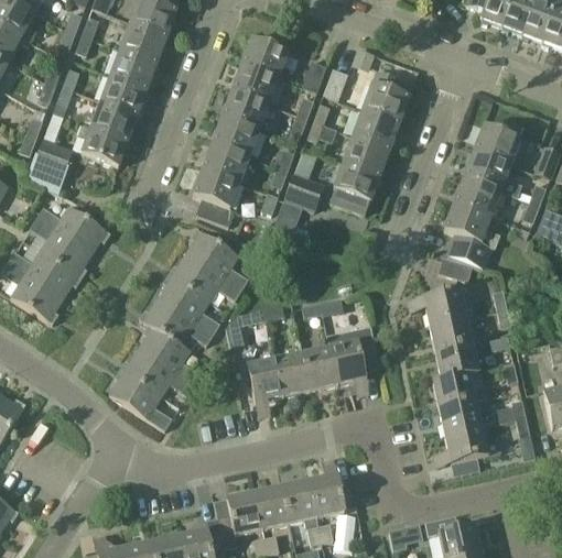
[(0,25),(23,39),(36,13),(11,0),(0,0),(0,25)]
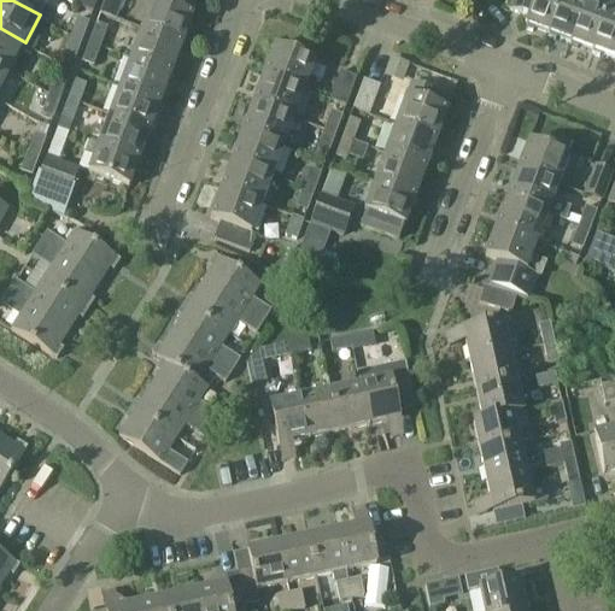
[(56,7),(47,3),(48,0),(12,0),(40,15),(48,19),(56,7)]
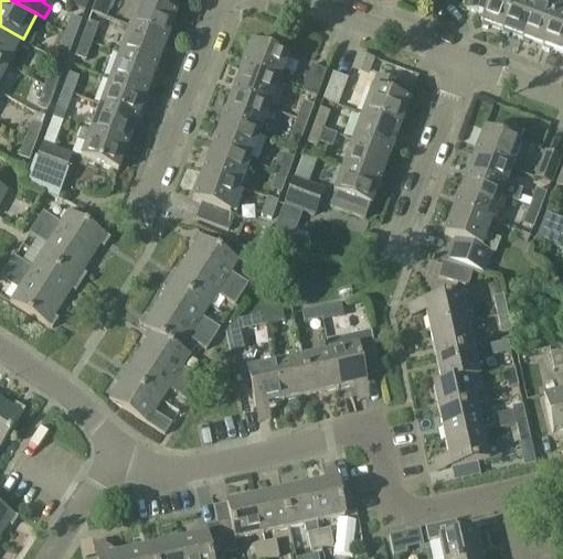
[(105,14),(109,0),(94,0),(91,9),(105,14)]
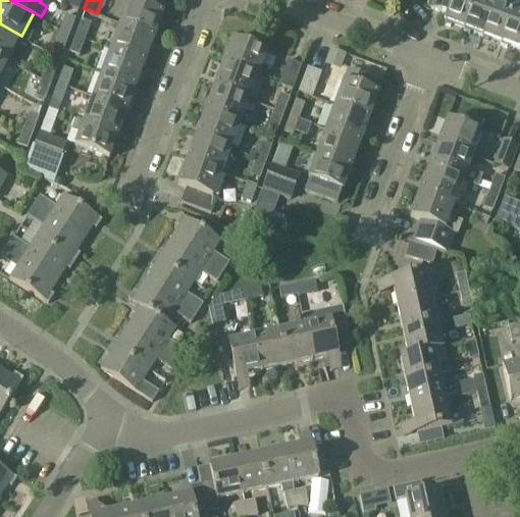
[(121,22),(155,35),(164,11),(160,10),(163,0),(131,0),(121,22)]
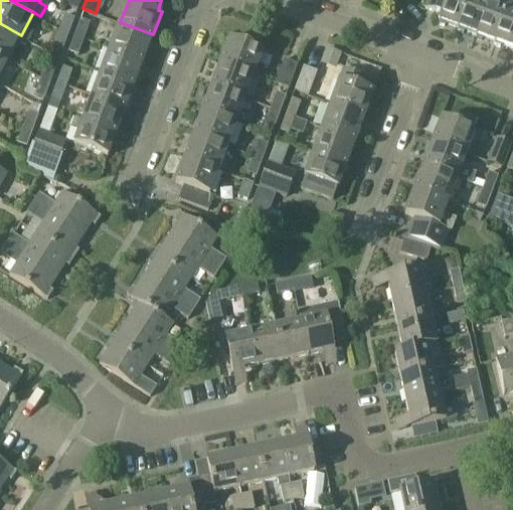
[(425,0),(423,5),(442,12),(439,19),(460,26),(468,0),(425,0)]
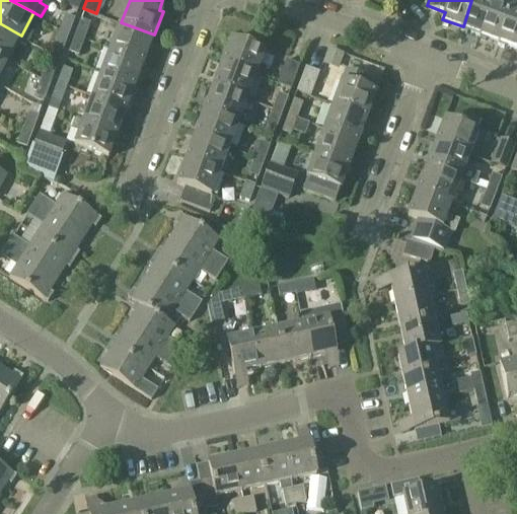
[(482,33),(494,0),(471,0),(463,26),(482,33)]
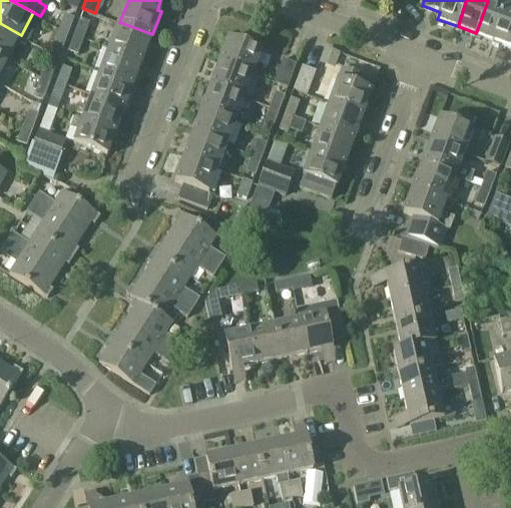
[(494,40),(507,5),(494,0),(488,0),(476,33),(494,40)]
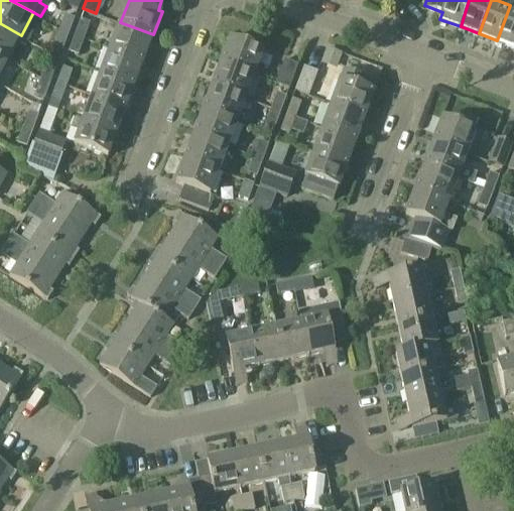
[(513,6),(510,5),(497,40),(513,46),(513,6)]
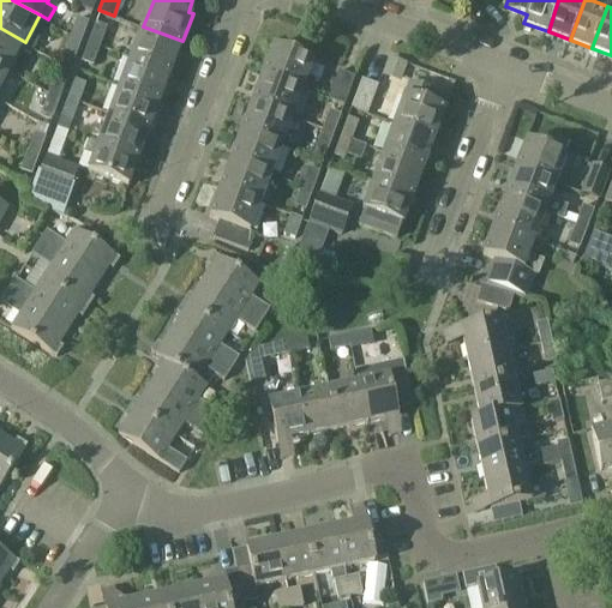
[(73,35),(84,37),(90,18),(78,13),(71,34),(73,35)]
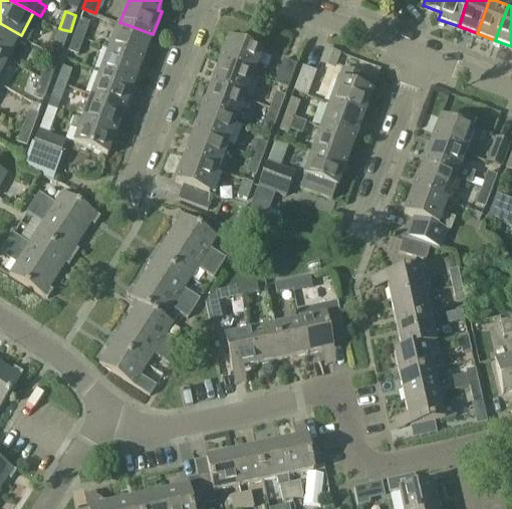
[(73,32),(82,35),(88,18),(80,15),(73,32)]
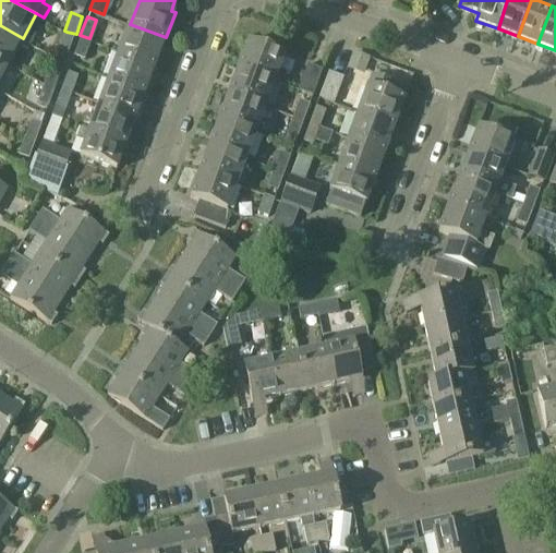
[(156,63),(166,37),(130,24),(120,50),(156,63)]
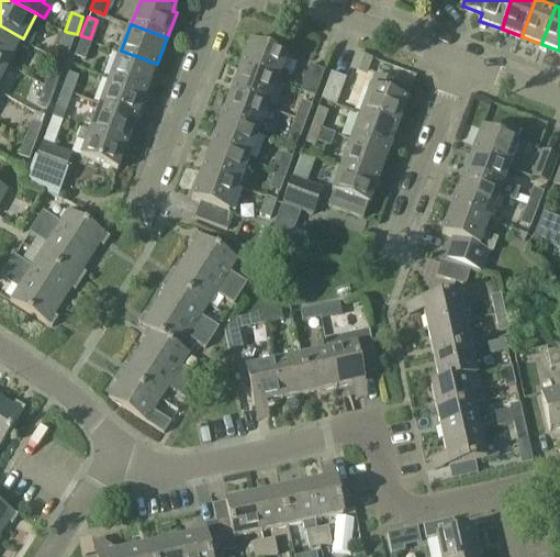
[(0,57),(9,63),(23,39),(0,25),(0,57)]
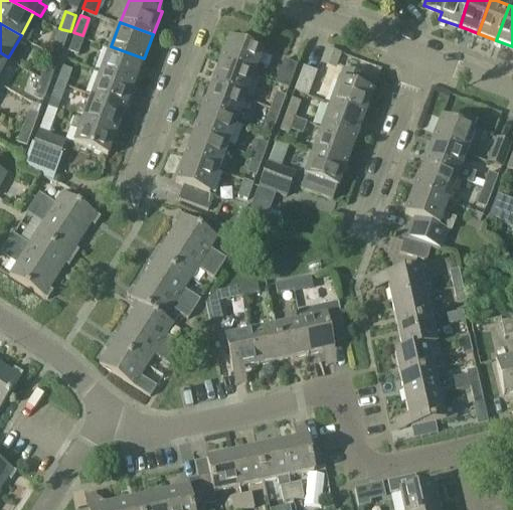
[(64,46),(70,31),(61,29),(59,28),(54,43),(64,46)]
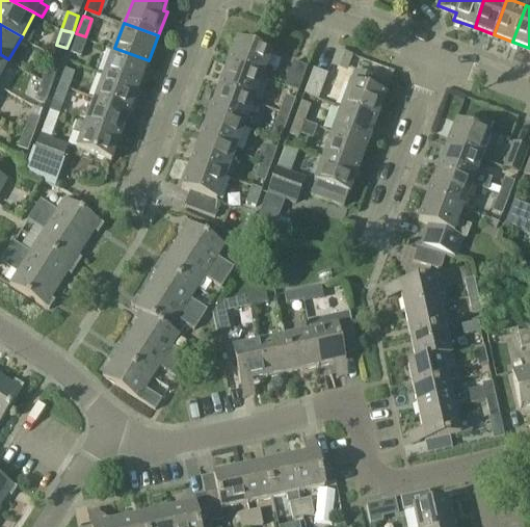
[(86,36),(85,36),(76,33),(70,49),(80,53),(86,36)]
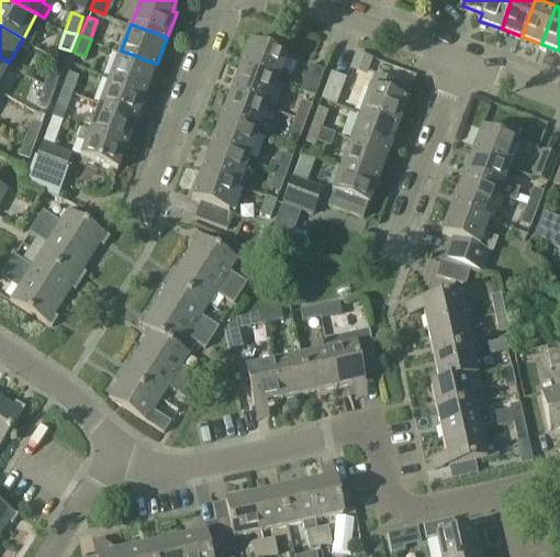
[(243,65),(280,79),(289,53),(253,40),(243,65)]
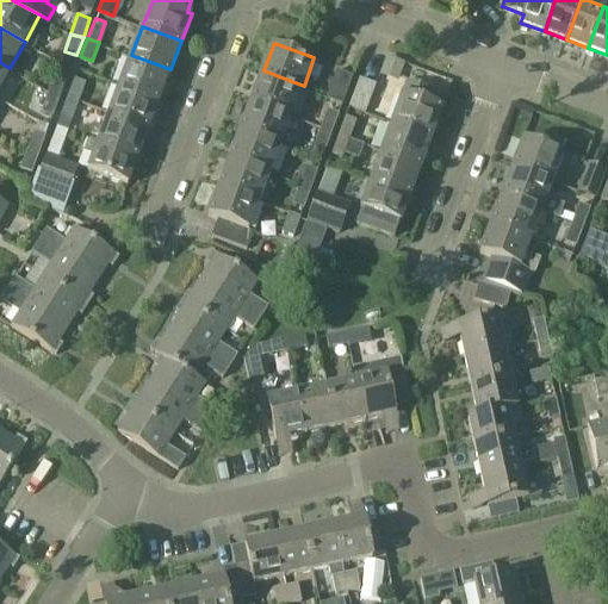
[(401,73),(405,61),(389,54),(384,67),(401,73)]
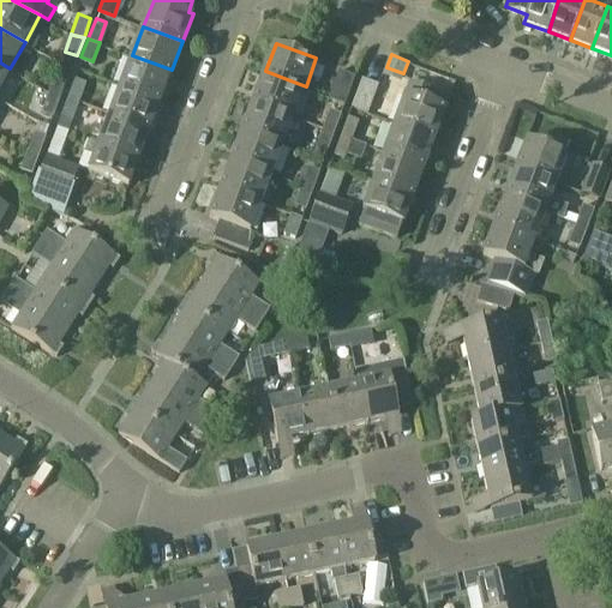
[(161,97),(172,70),(132,55),(121,83),(161,97)]
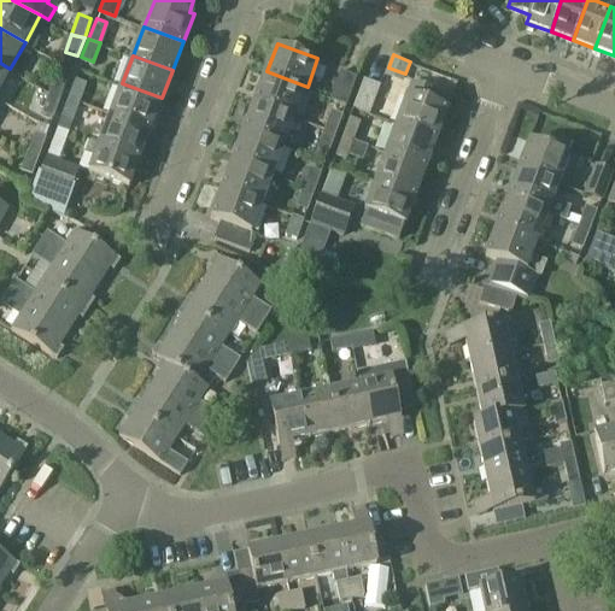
[(0,86),(10,69),(0,63),(0,86)]
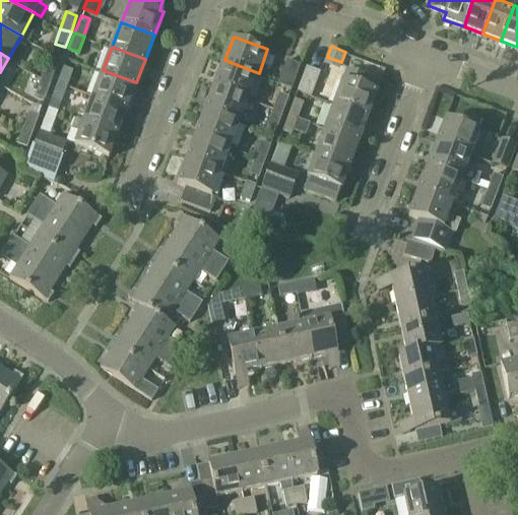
[(279,80),(293,85),(302,60),(288,55),(279,80)]
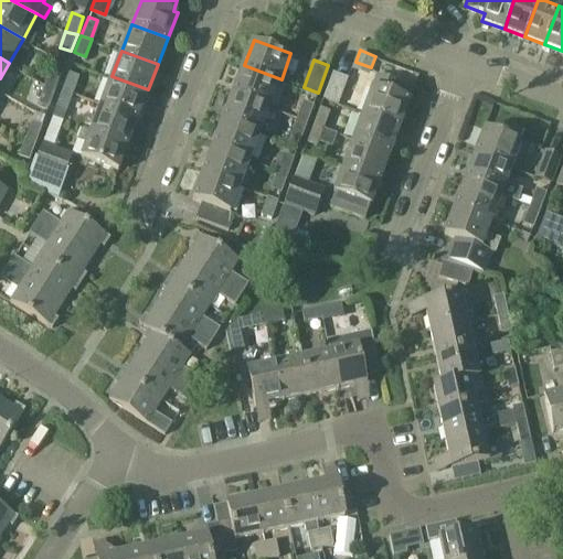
[(56,88),(64,67),(53,63),(45,84),(56,88)]
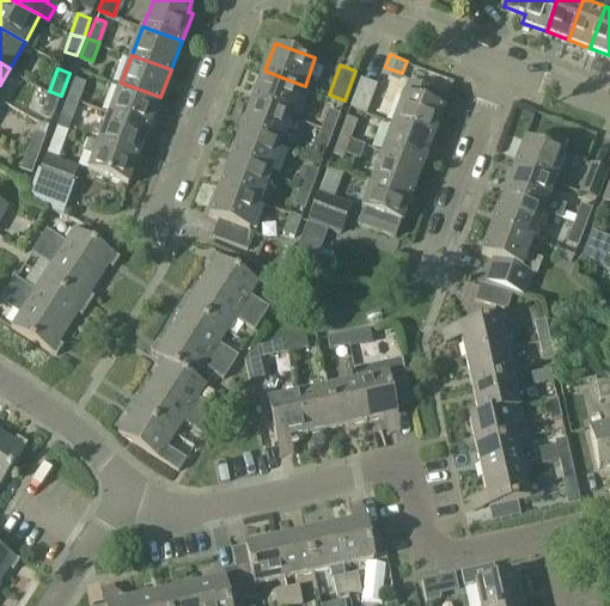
[(293,114),(305,86),(264,71),(254,99),(293,114)]
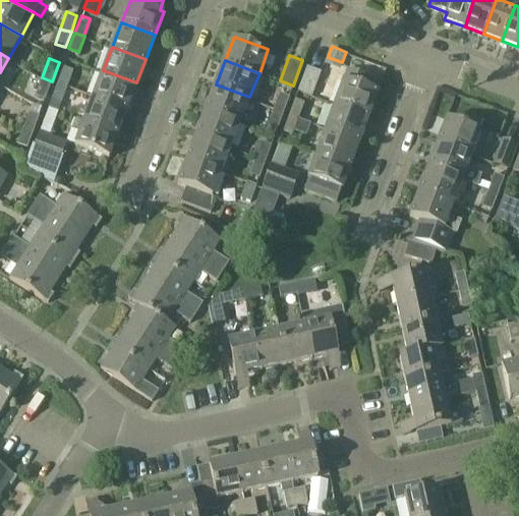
[(56,80),(67,84),(73,68),(63,64),(56,80)]
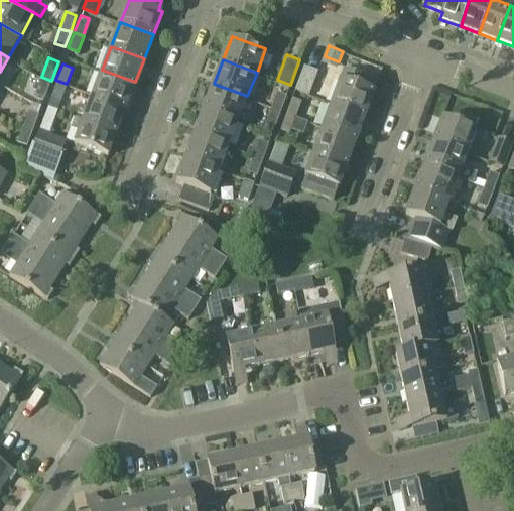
[(309,93),(318,69),(304,64),(295,88),(309,93)]
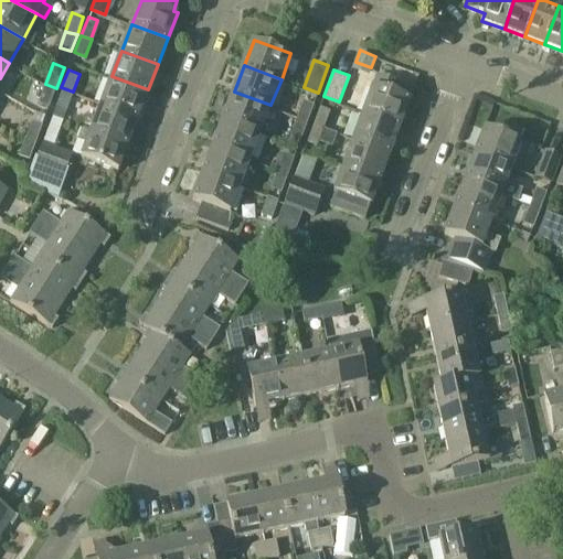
[(364,110),(401,125),(411,98),(399,94),(404,81),(379,71),(364,110)]
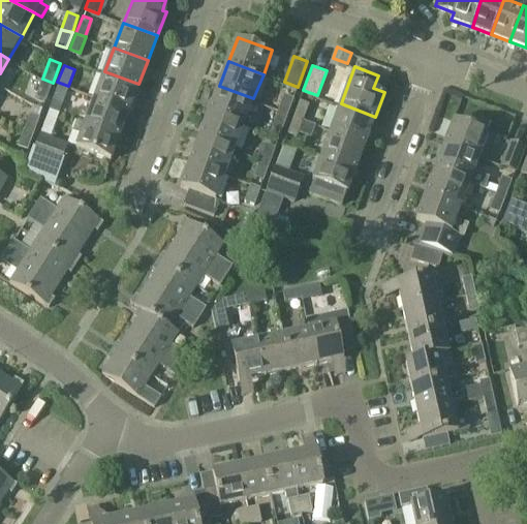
[(129,109),(138,84),(104,71),(95,96),(129,109)]
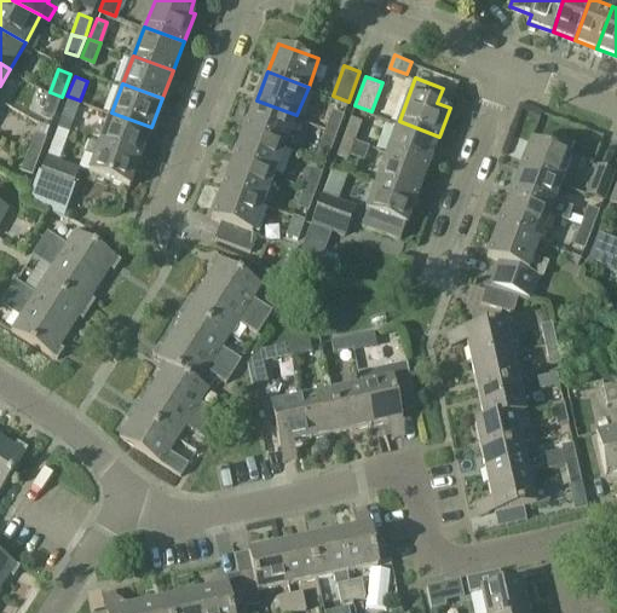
[(56,113),(62,97),(50,92),(44,108),(56,113)]
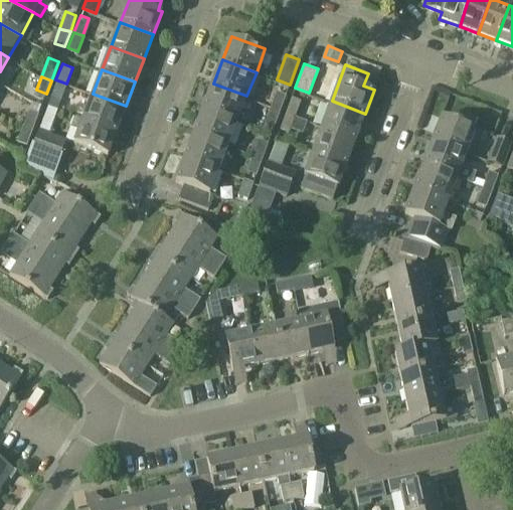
[(60,100),(66,83),(55,79),(49,96),(60,100)]
